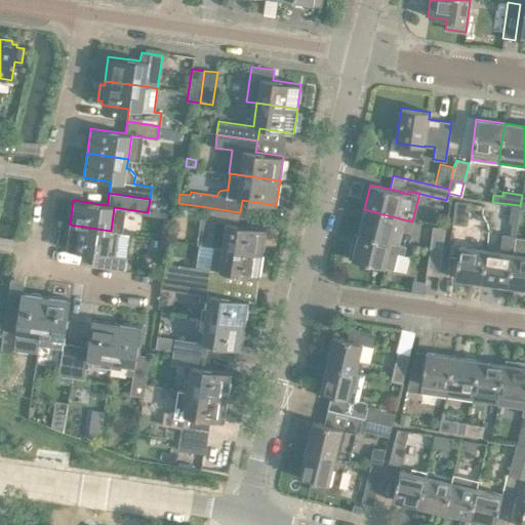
[(462,225),(466,202),(455,200),(452,223),(462,225)]
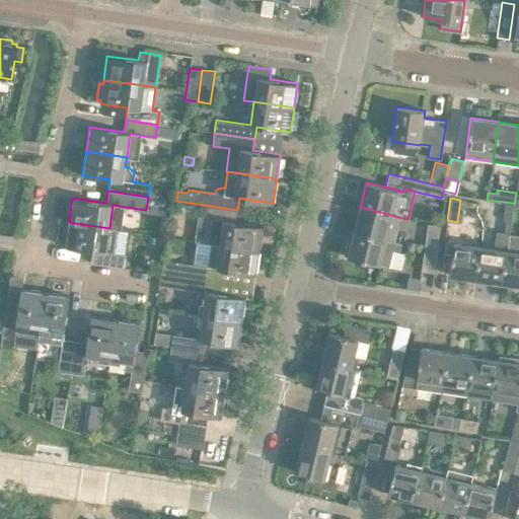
[(510,225),(513,203),(505,202),(502,224),(510,225)]
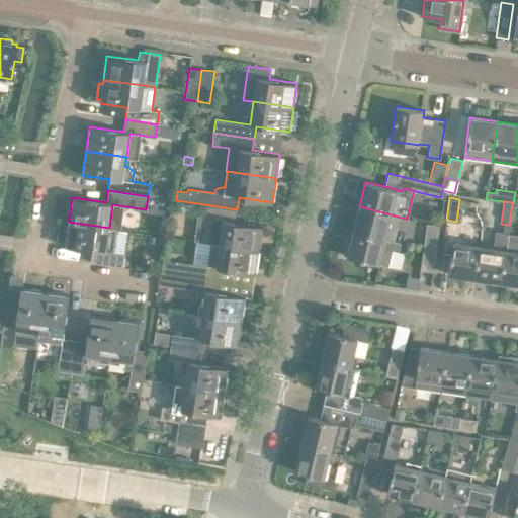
[(235,222),(237,209),(204,204),(203,218),(211,219),(208,242),(212,243),(258,250),(262,226),(235,222)]
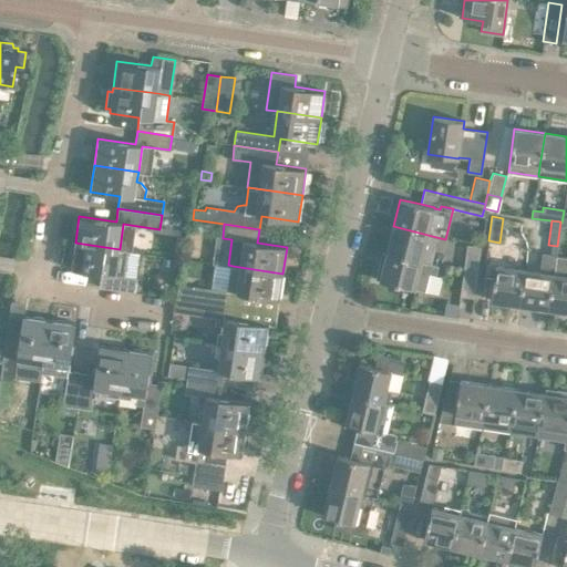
[(436,237),(428,235),(393,226),(387,253),(430,264),(436,237)]
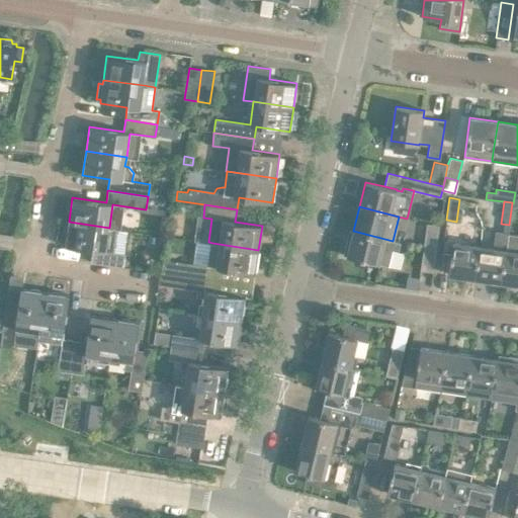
[(105,251),(109,228),(69,222),(65,246),(92,250),(90,262),(122,267),(124,254),(105,251)]
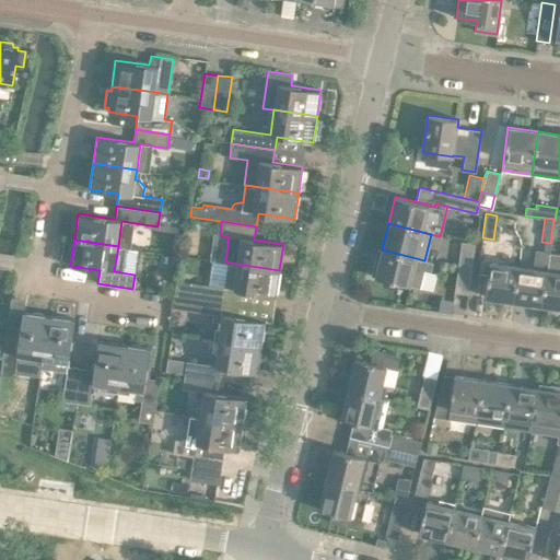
[(462,242),(458,265),(471,267),(475,243),(462,242)]
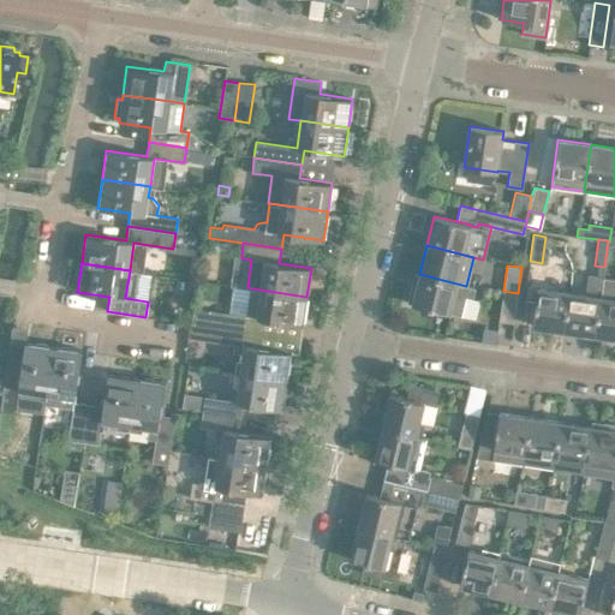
[(475,288),(466,286),(419,274),(417,285),(412,284),(407,303),(461,316),(466,297),(472,298),(475,288)]
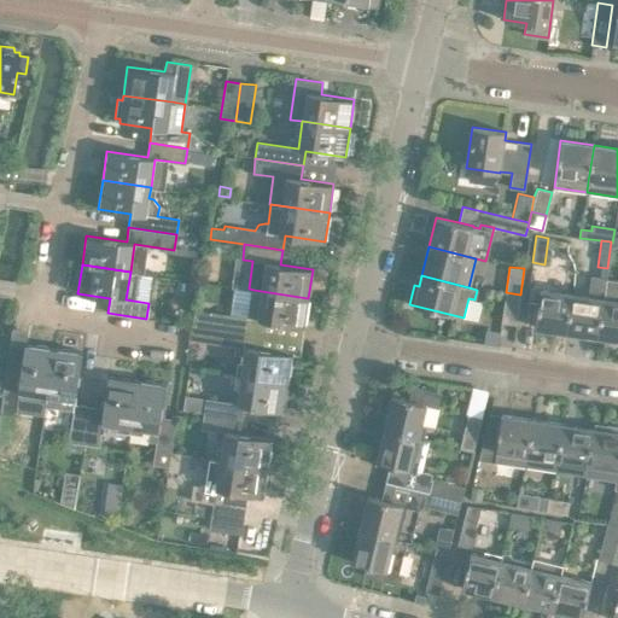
[(566,332),(598,337),(606,279),(592,278),(589,296),(572,293),(566,332)]
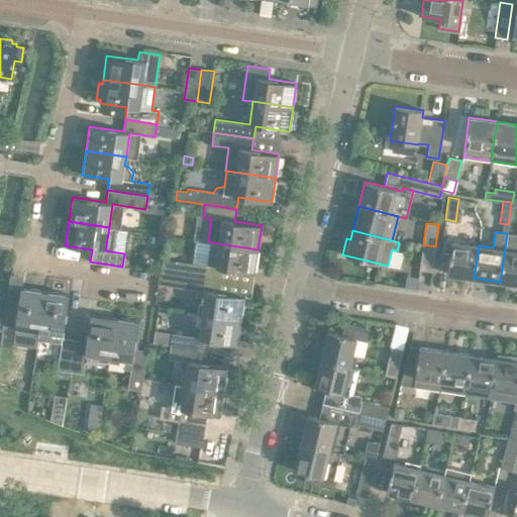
[(516,234),(507,233),(500,282),(516,283),(516,234)]
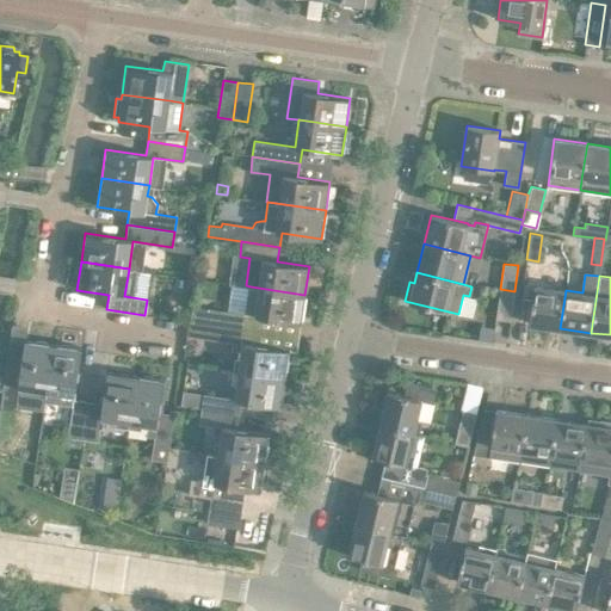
[(221,326),(221,325),(259,331),(261,316),(301,322),(304,295),(251,287),(246,313),(207,307),(207,309),(191,308),(190,321),(221,326)]
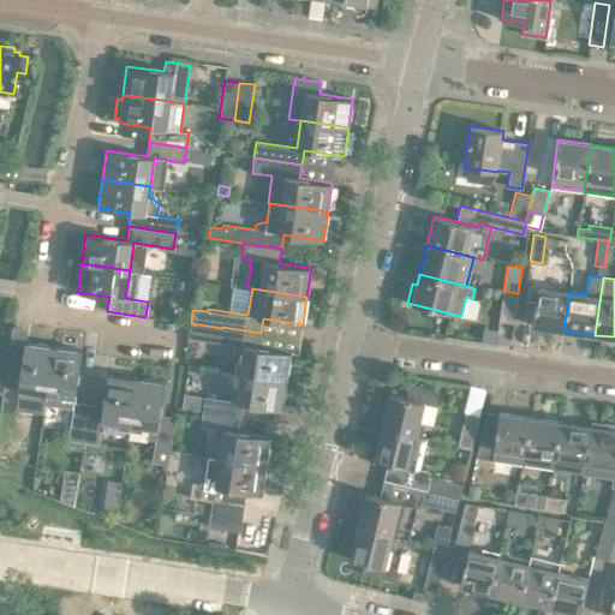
[(532,326),(563,330),(569,292),(538,288),(532,326)]
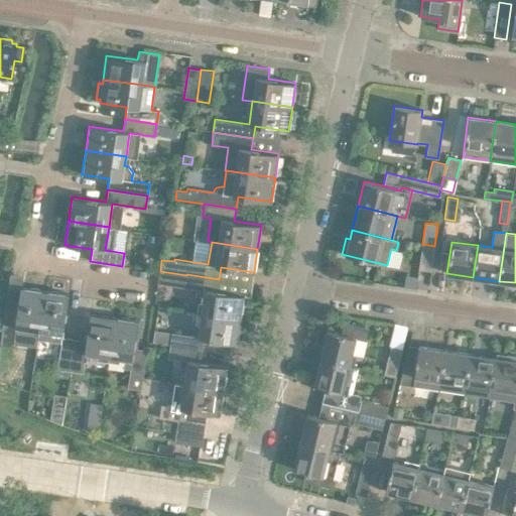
[(434,246),(422,244),(418,269),(430,271),(434,246)]
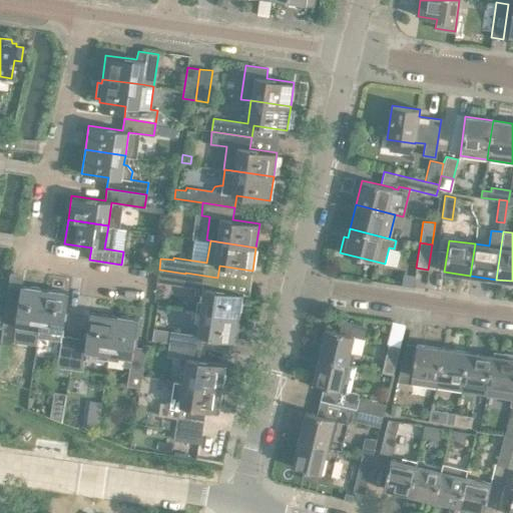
[(202,289),(199,312),(238,318),(242,294),(215,290),(217,278),(185,273),(184,286),(202,289)]
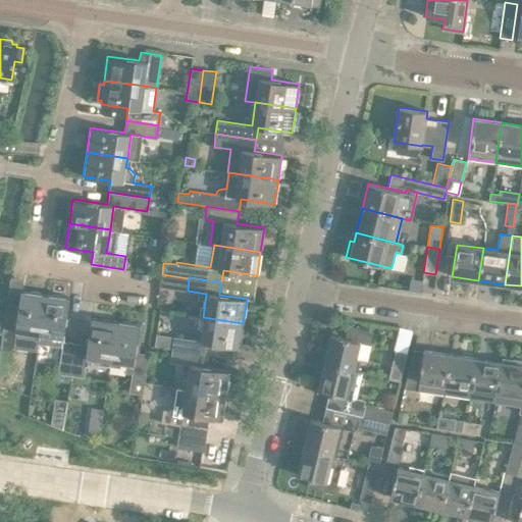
[(15,331),(39,334),(45,294),(21,291),(17,318),(4,316),(0,345),(0,348),(13,351),(15,331)]
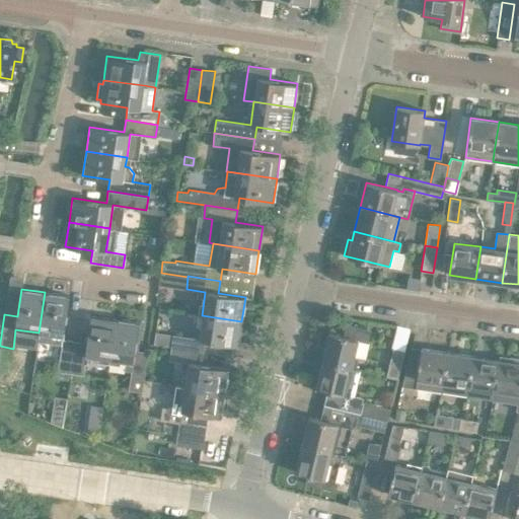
[(69,296),(45,292),(39,332),(63,337),(69,296)]
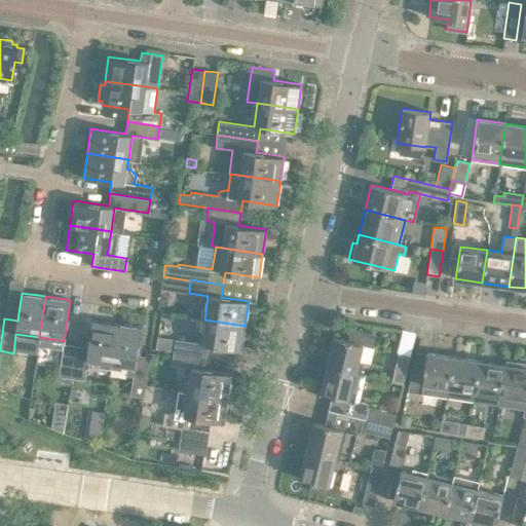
[(110,364),(114,338),(116,324),(92,320),(87,347),(76,345),(71,378),(84,380),(86,361),(110,364)]
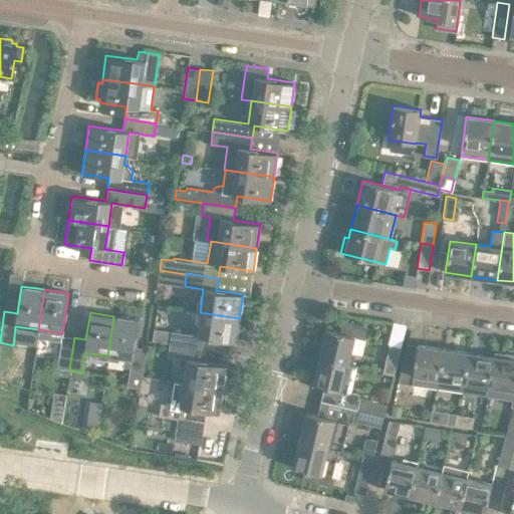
[(236,342),(238,330),(239,318),(200,312),(196,335),(171,331),(169,344),(201,348),(203,337),(236,342)]
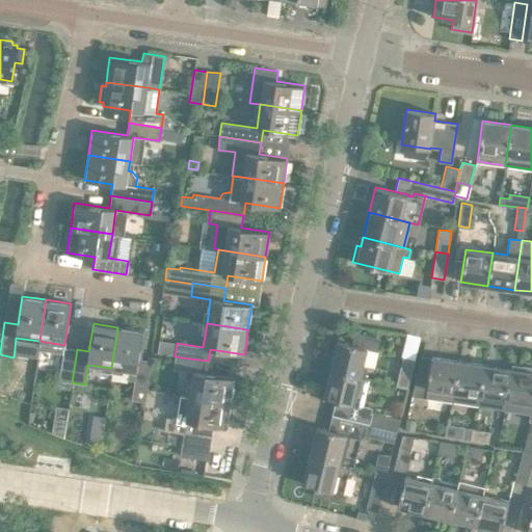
[(117,327),(115,342),(111,368),(135,372),(131,399),(145,401),(152,361),(138,358),(142,330),(117,327)]
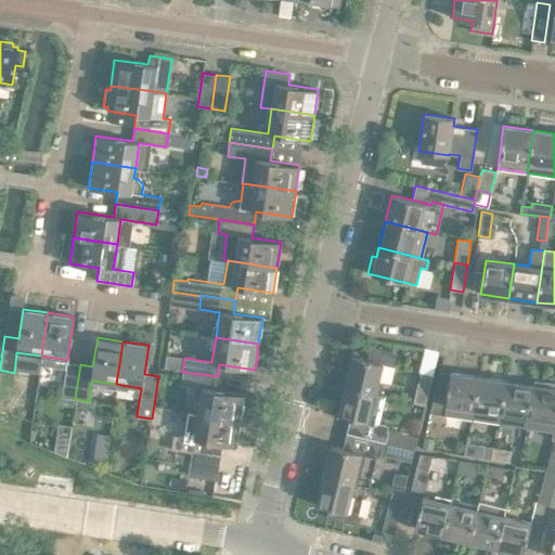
[(351,356),(351,357),(345,385),(375,392),(375,391),(382,363),(383,363),(394,359),(396,352),(370,346),(366,359),(351,356)]
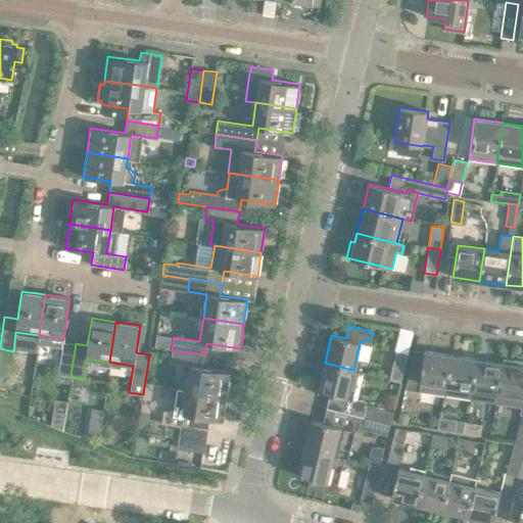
[(156,334),(154,347),(172,350),(174,337),(156,334)]
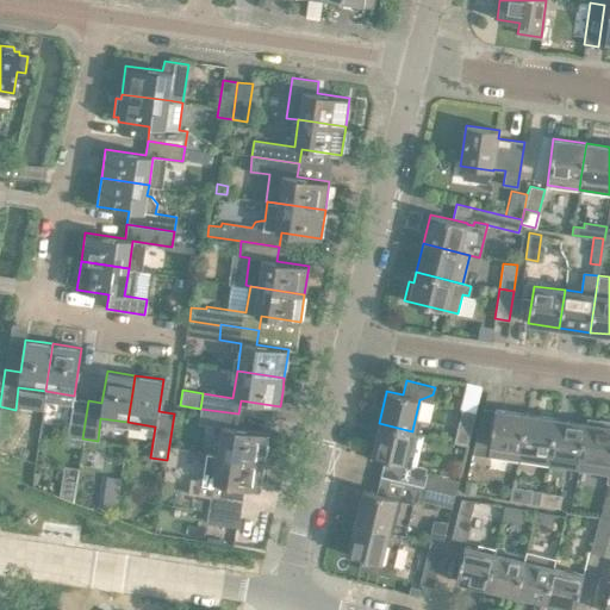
[(73,398),(67,436),(68,436),(81,439),(82,439),(88,400),(73,398)]
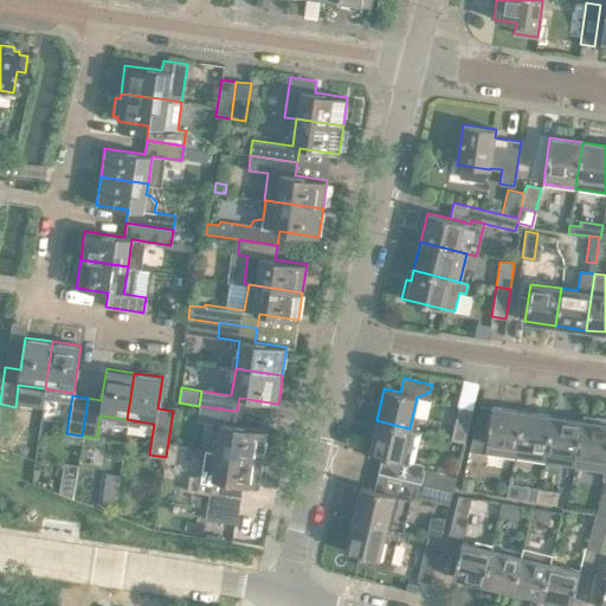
[(234,425),(237,411),(199,406),(197,420),(219,424),(216,451),(262,458),(266,430),(234,425)]
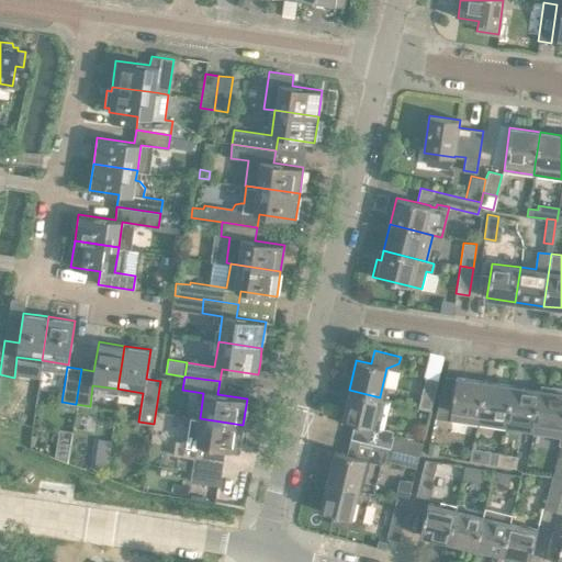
[(429,409),(437,379),(425,377),(417,406),(429,409)]
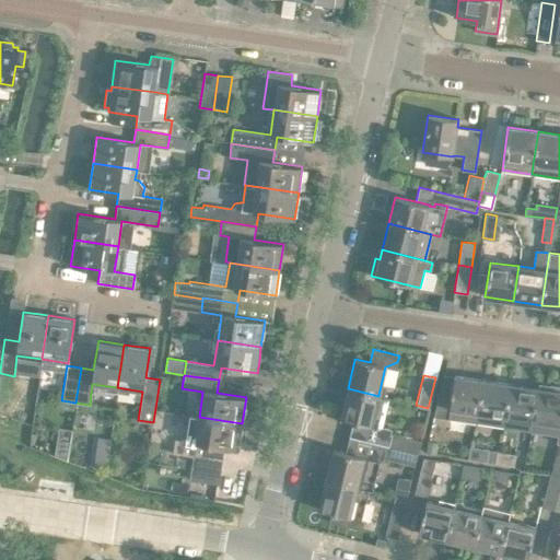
[(433,416),(476,422),(482,380),(454,375),(452,396),(439,395),(433,416)]
